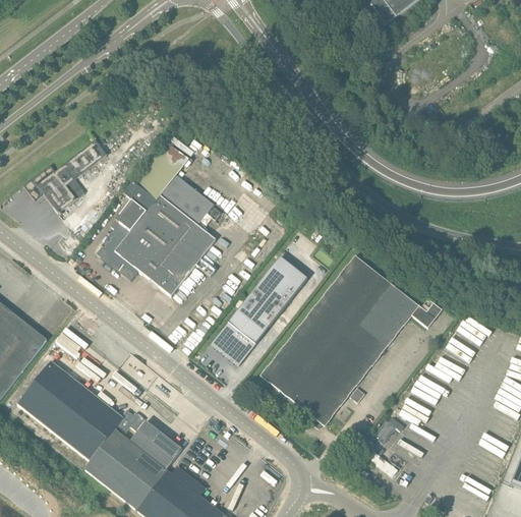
[(385,22),(413,0),(371,0),(368,2),(385,22)]
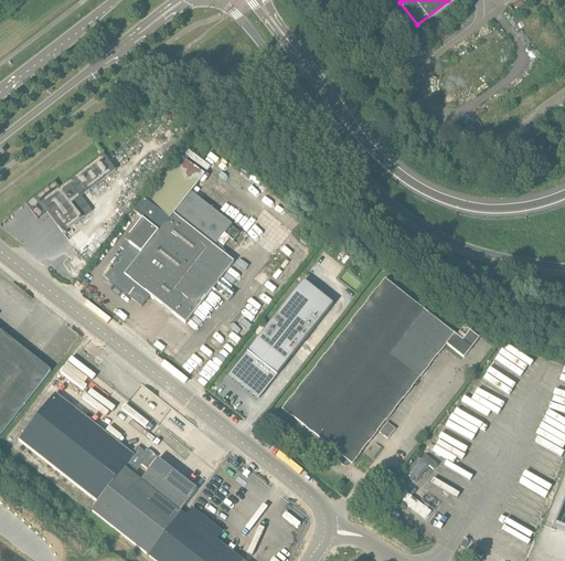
[(110,157),(115,154),(110,148),(106,152),(110,157)]
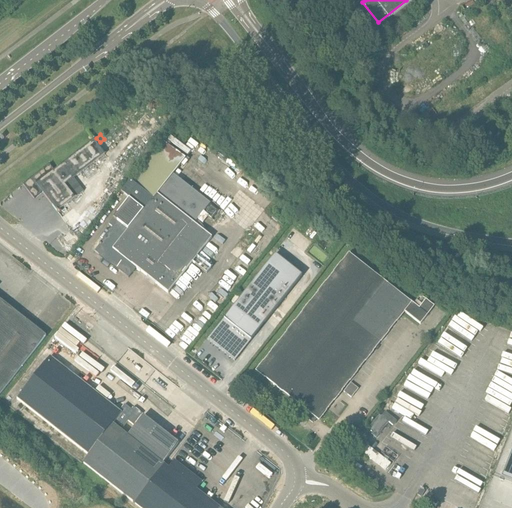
[(74,175),(105,150),(94,137),(53,169),(48,162),(23,182),(33,194),(41,187),(57,208),(75,194),(71,189),(80,182),(74,175)]
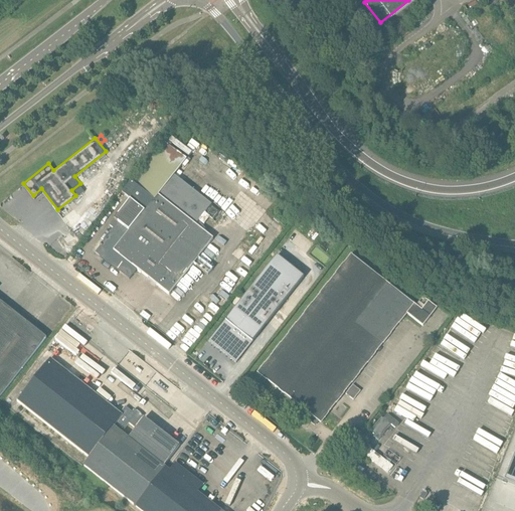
[(184,164),(190,157),(163,138),(122,190),(130,196),(109,222),(113,225),(100,242),(101,243),(96,249),(116,267),(118,264),(122,267),(120,269),(129,277),(137,267),(169,292),(193,261),(207,272),(212,266),(198,254),(213,235),(195,222),(199,217),(204,221),(210,214),(213,217),(222,206),(205,193),(207,191),(203,188),(201,190),(189,180),(191,179),(185,174),(182,178),(174,172),(181,162),(184,164)]
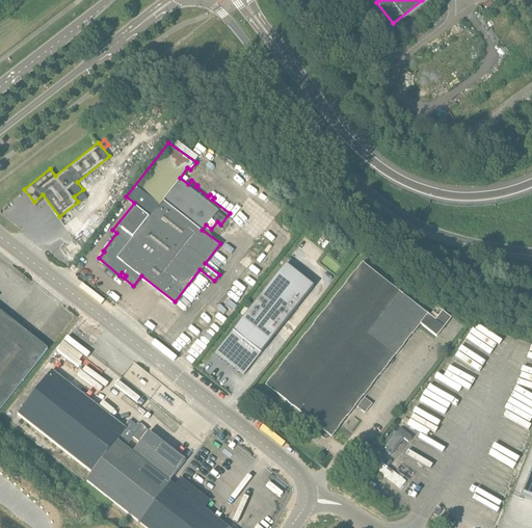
[(435,318),(362,260),(266,381),(301,410),(297,415),(311,426),(315,421),(331,433),(367,387),(420,320),(436,334),(451,315),(443,309),(435,318)]
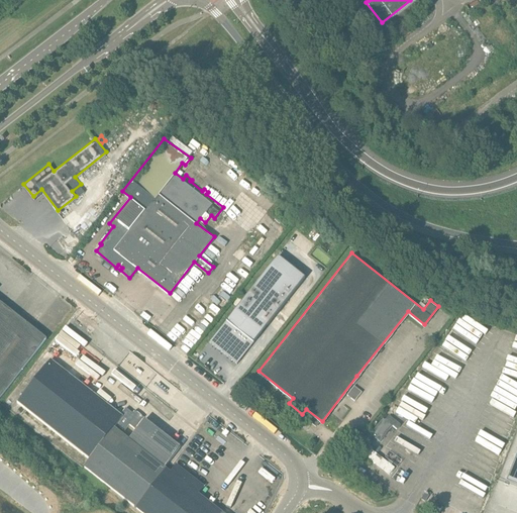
[(277,253),(209,339),(236,362),(304,275),(277,253)]
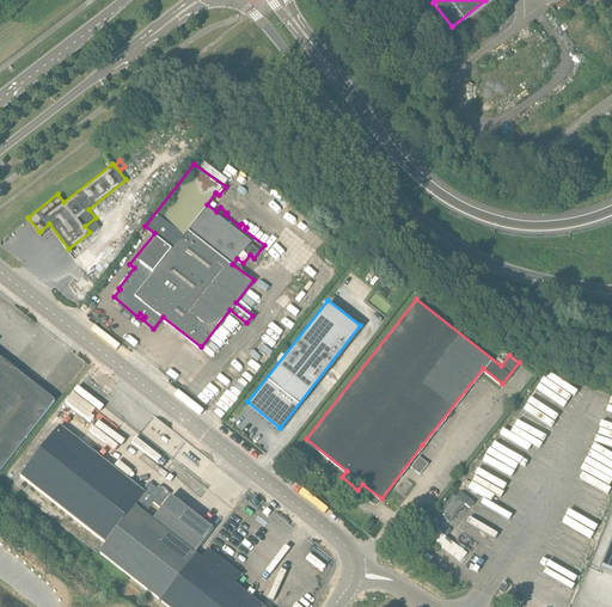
[(0,467),(54,397),(0,354),(0,467)]
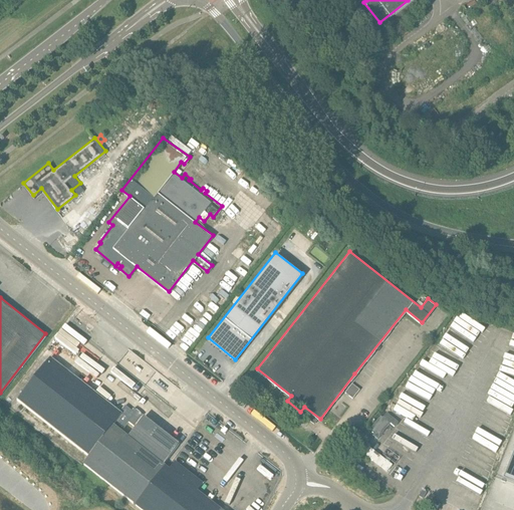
[(120,410),(50,354),(17,397),(89,454),(116,419),(124,425),(129,420),(134,424),(143,413),(135,406),(133,409),(125,403),(120,410)]
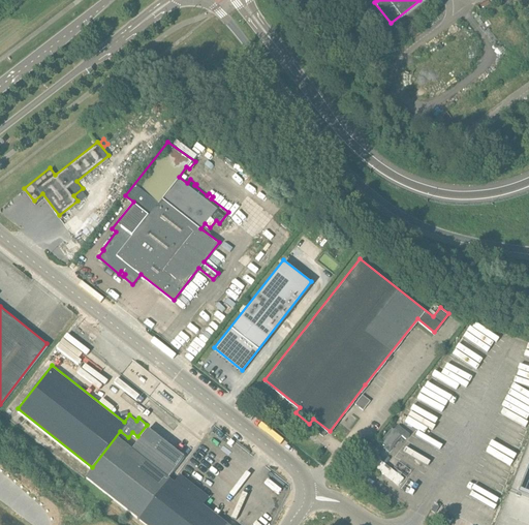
[(379,442),(389,450),(401,433),(396,430),(392,426),(379,442)]
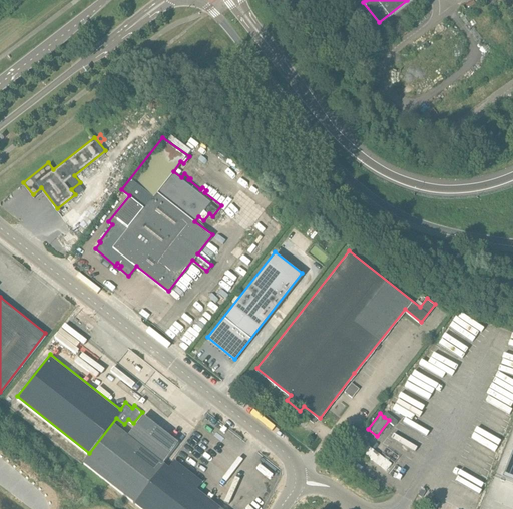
[(179,441),(143,414),(128,434),(114,423),(84,461),(133,500),(179,441)]
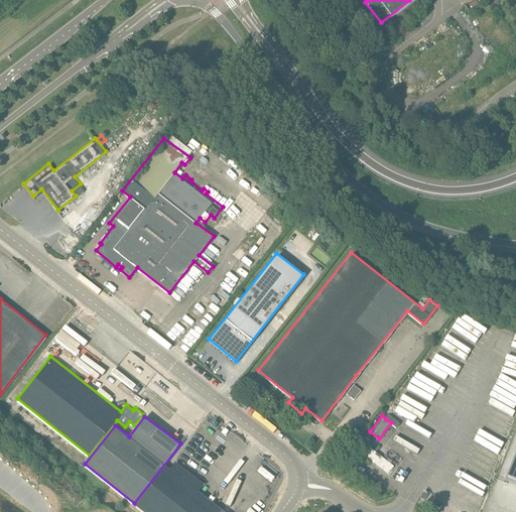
[(389,471),(393,465),(371,446),(366,453),(389,471)]
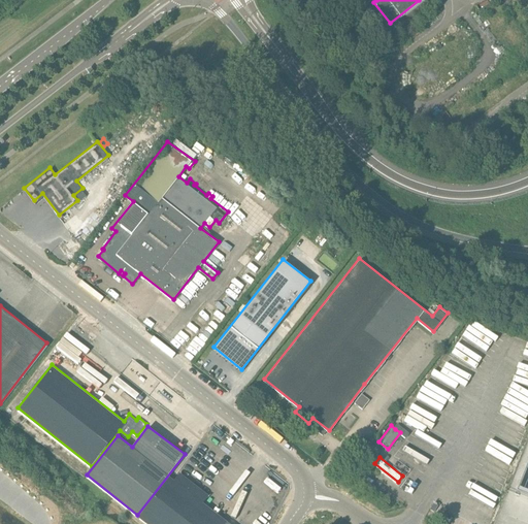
[(527,494),(527,460),(517,490),(527,494)]
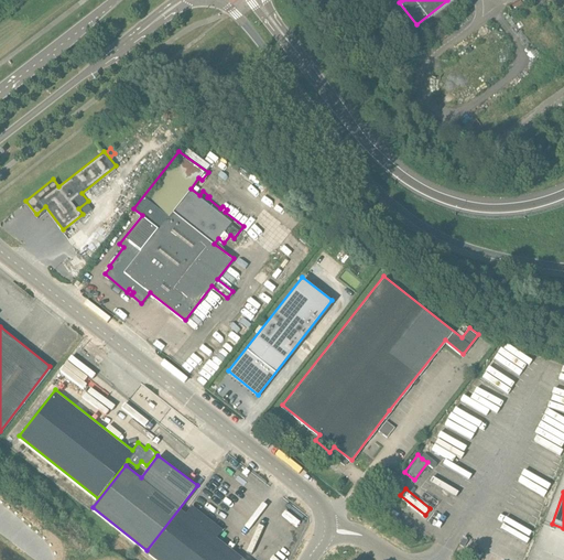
[(223,528),(192,504),(185,513),(181,509),(148,551),(159,559),(246,559),(216,536),(223,528)]
